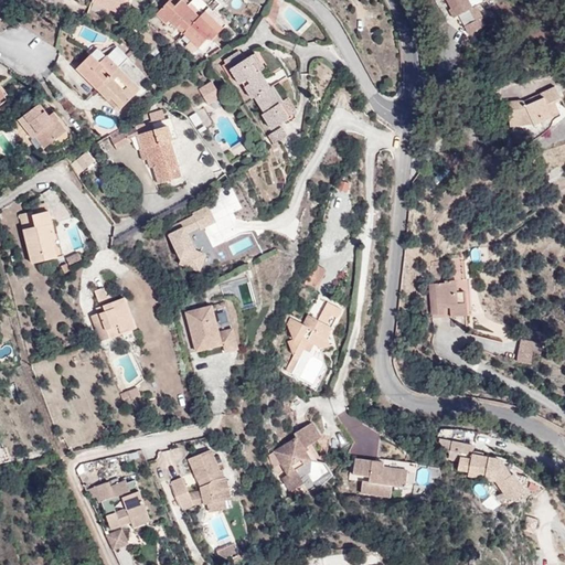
[(126,3),(127,0),(93,0),(93,1),(120,13),(125,2),(126,3)]
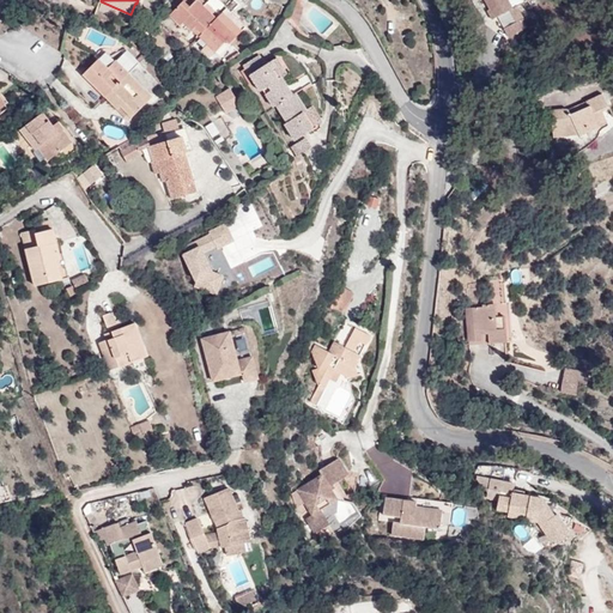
[(204,34),(222,14),(208,1),(207,2),(204,6),(198,0),(196,0),(195,2),(190,6),(184,0),(170,14),(182,25),(186,22),(193,30),(196,26),(204,34)]
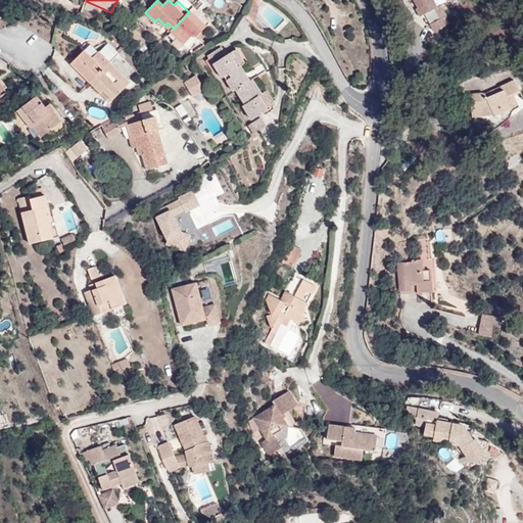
[(441,16),(444,14),(445,13),(440,3),(436,5),(432,0),(414,0),(418,7),(422,14),(434,7),(439,17),(430,22),(434,31),(445,24),(441,16)]
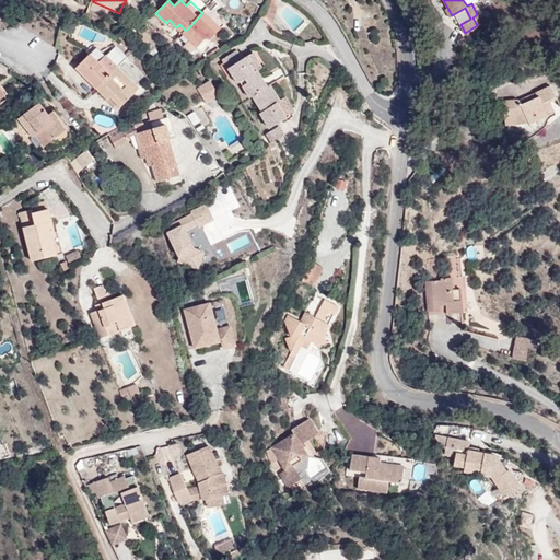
[(279,7),(271,3),(266,15),(272,24),(279,7)]
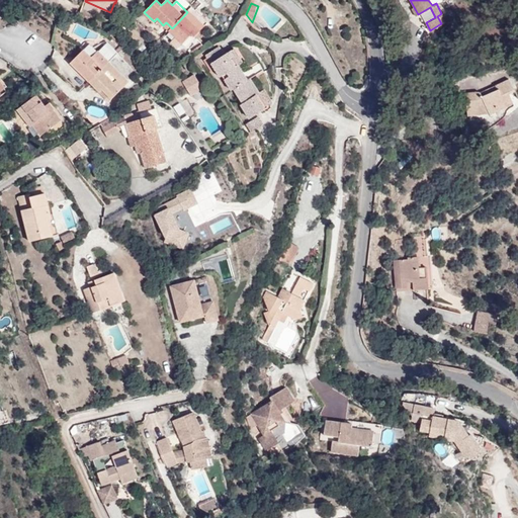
[(191,7),(188,10),(196,17),(199,14),(191,7)]
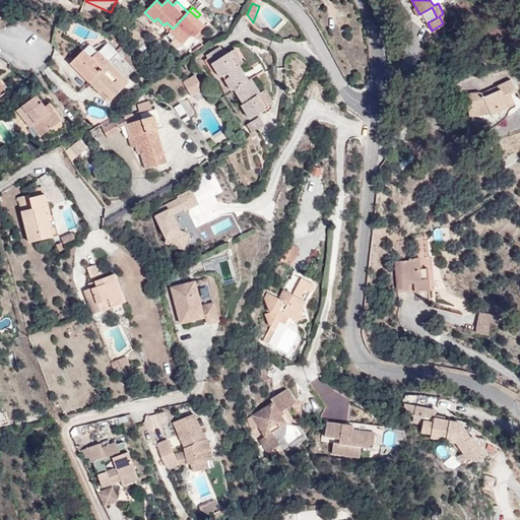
[(173,28),(170,30),(183,44),(192,34),(195,37),(209,22),(200,14),(197,17),(189,10),(188,12),(173,28)]
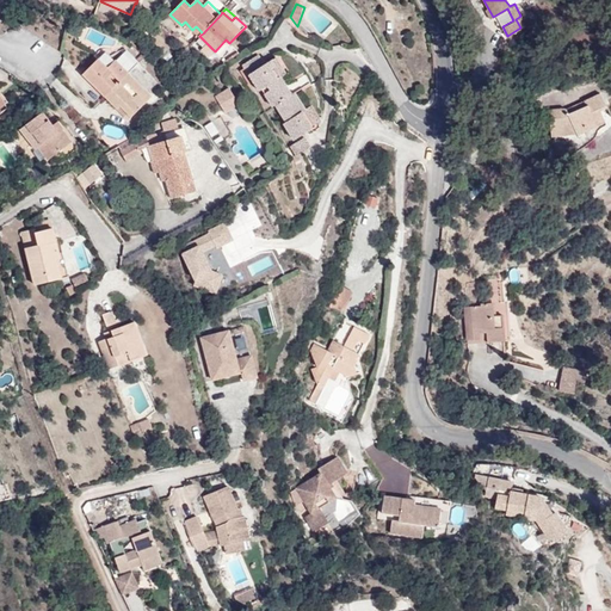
[(106,51),(99,59),(107,68),(116,60),(106,51)]
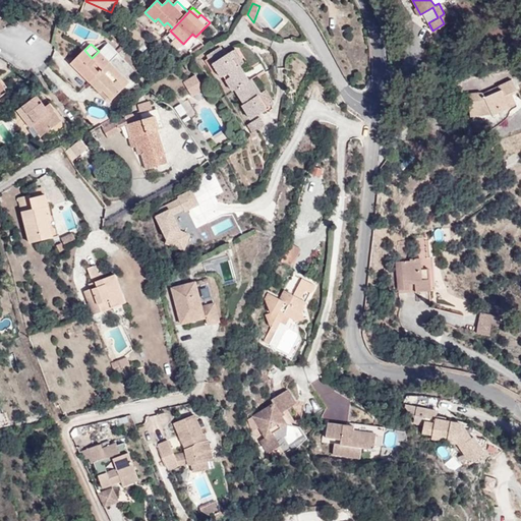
[(235,89),(249,80),(240,65),(231,51),(226,55),(221,47),(208,55),(222,77),(224,75),(233,91),(235,89)]
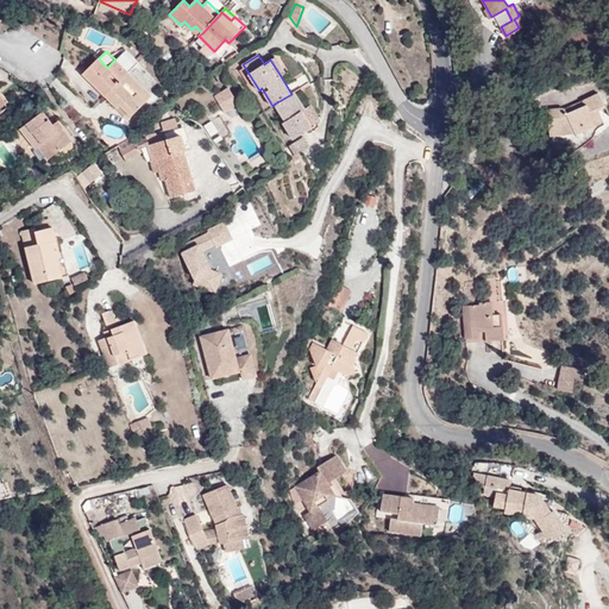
[(276,57),(270,60),(281,76),(287,73),(276,57)]
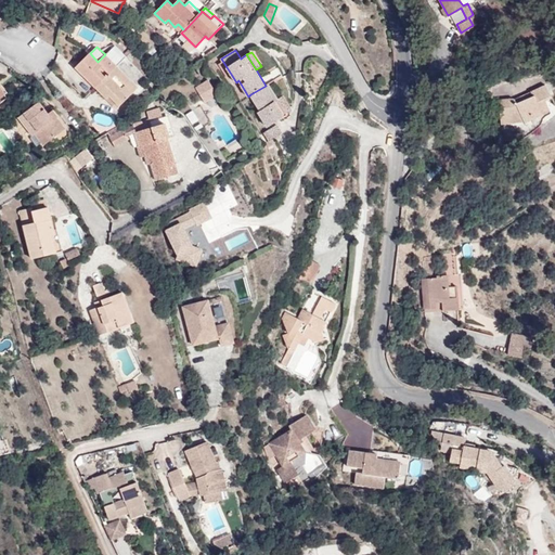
[(98,62),(90,53),(76,68),(106,99),(110,95),(120,106),(138,88),(105,54),(98,62)]
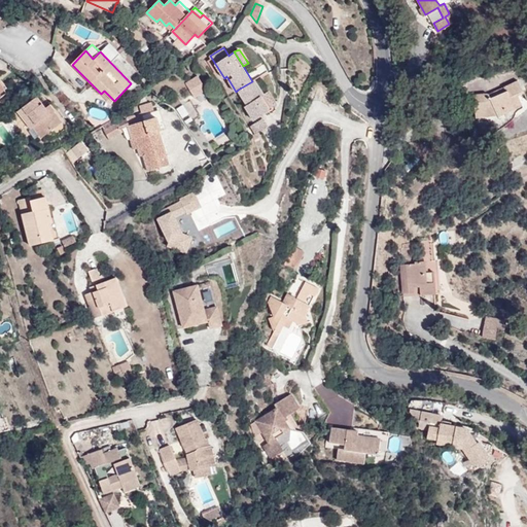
[(195,96),(207,89),(199,75),(186,82),(195,96)]
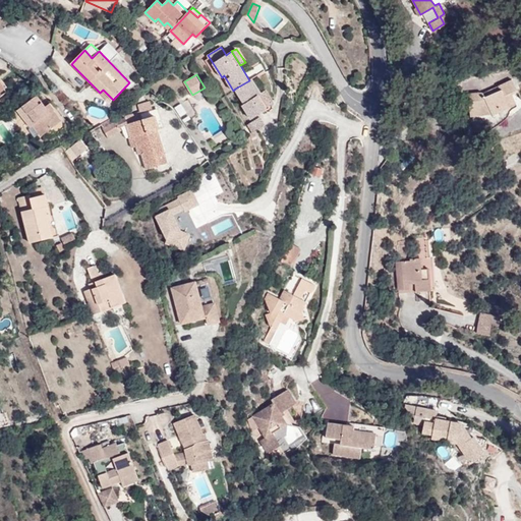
[(262,94),(251,78),(249,80),(235,89),(244,104),(243,105),(251,119),(270,107),(269,105),(262,94)]
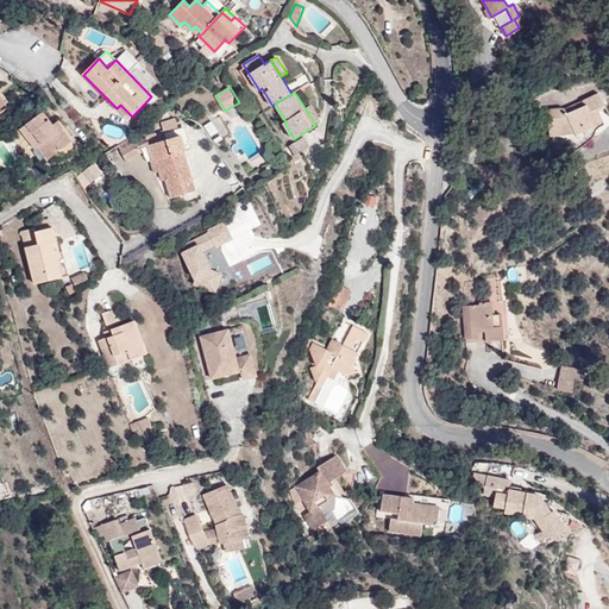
[(577,135),(604,123),(598,108),(604,106),(600,94),(563,111),(562,108),(548,110),(551,137),(577,135)]
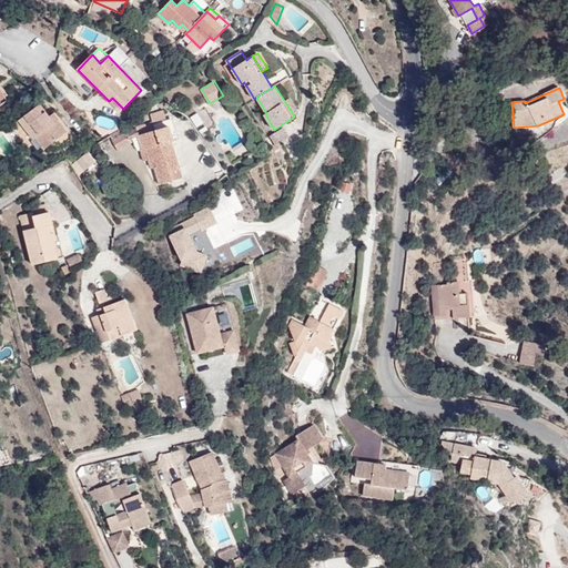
[(120,111),(123,109),(112,98),(109,101),(120,111)]
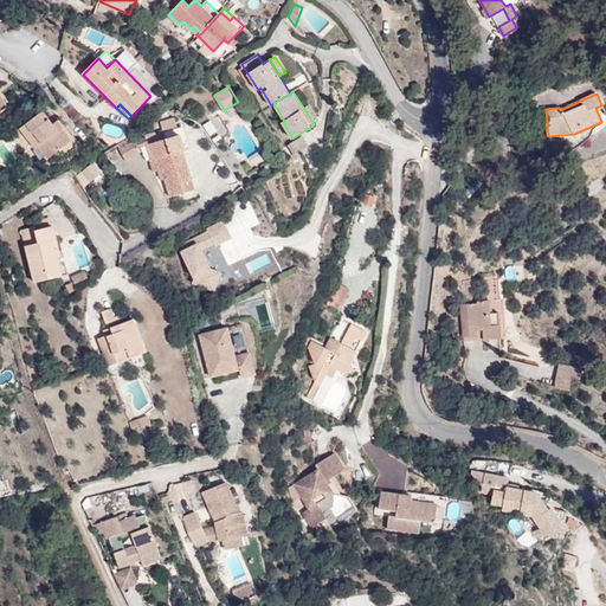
[(309,104),(304,109),(313,122),(318,118),(309,104)]
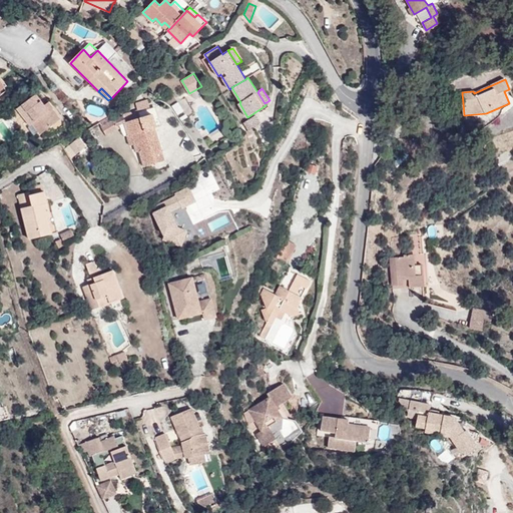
[(41,134),(61,119),(52,108),(53,107),(49,101),(44,105),(36,94),(18,108),(31,125),(33,123),(39,131),(41,134)]
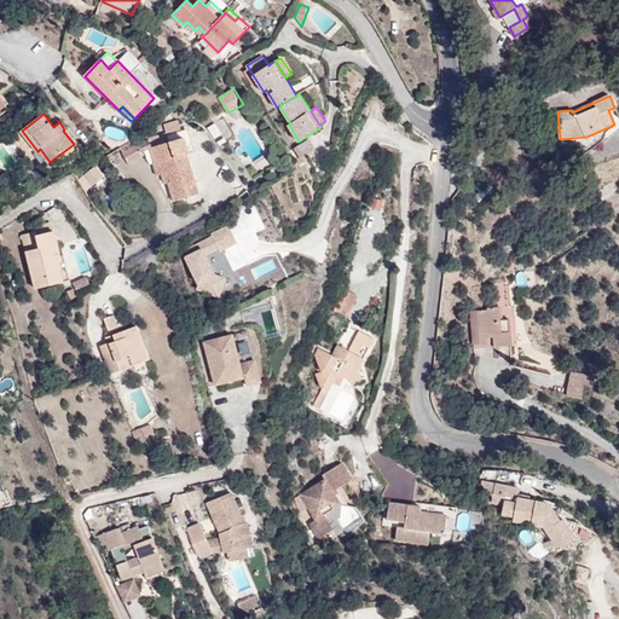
[(166,132),(168,140),(183,137),(177,120),(163,123),(166,132)]
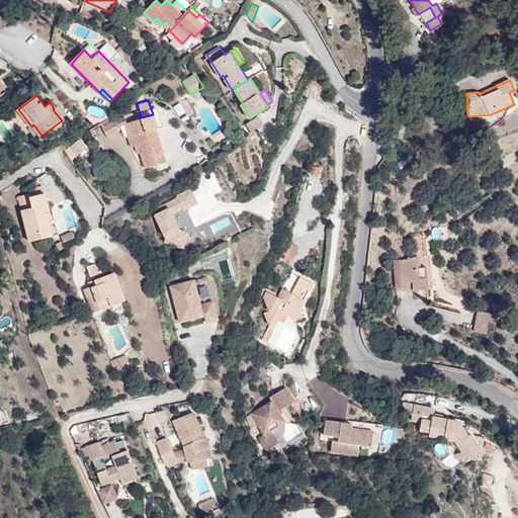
[(53,109),(62,120),(65,117),(52,101),(50,102),(54,108),(53,109)]
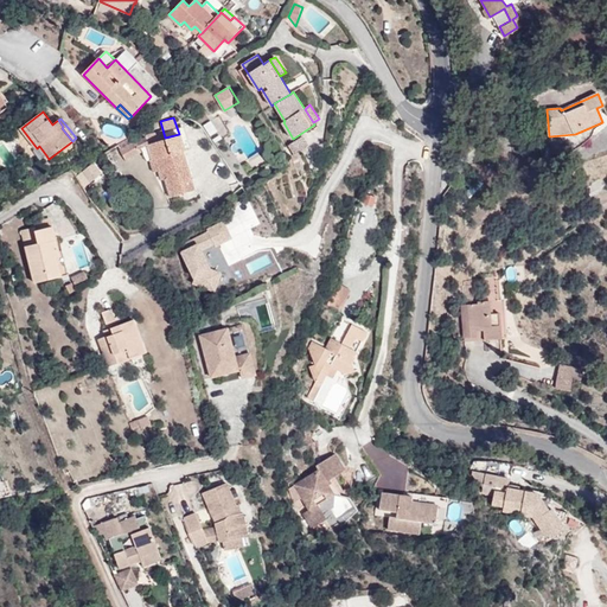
[(171,196),(196,187),(184,148),(185,148),(181,133),(179,134),(165,138),(163,129),(145,135),(147,144),(152,159),(151,160),(153,170),(159,168),(161,178),(165,177),(171,196)]
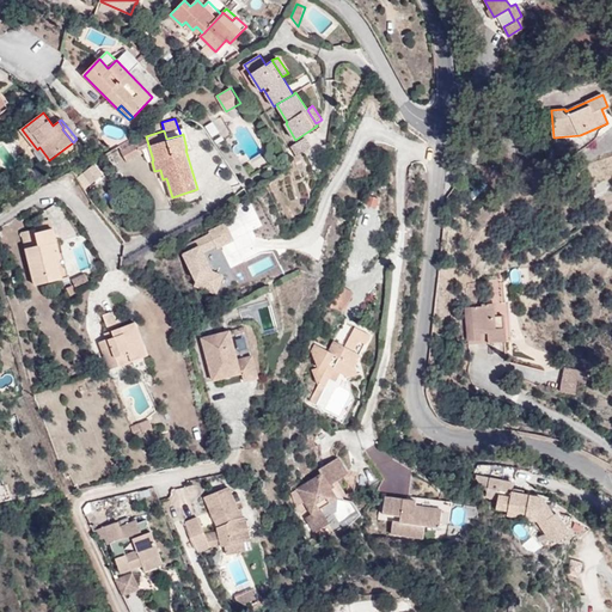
[(148,145),(146,136),(136,141),(140,148),(148,145)]
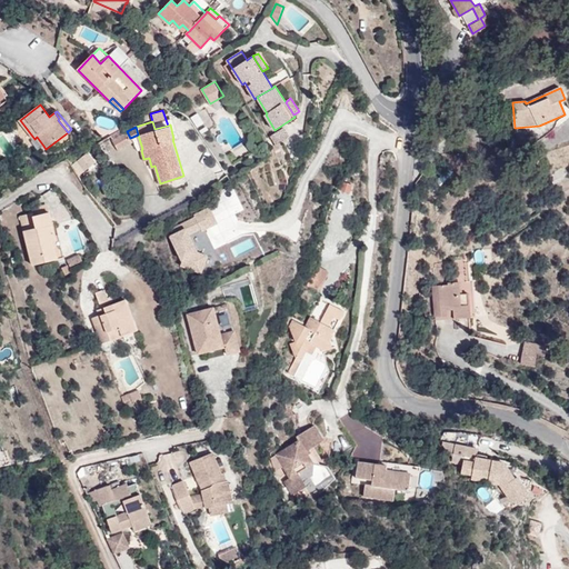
[(125,128),(110,136),(118,149),(132,141),(130,138),(127,131),(125,128)]
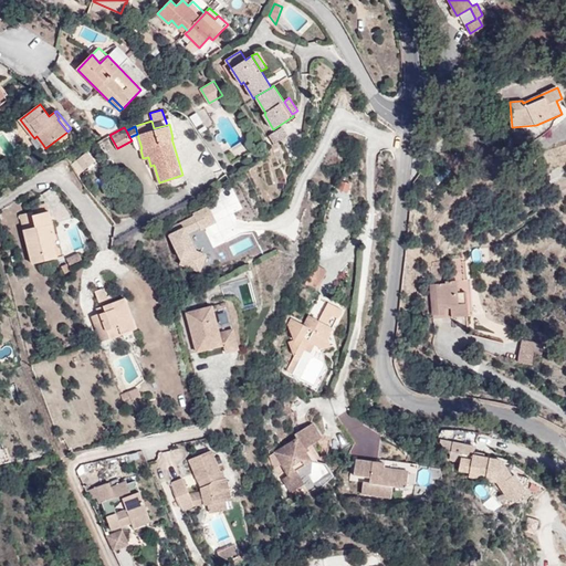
[(275,143),(287,135),(283,127),(271,135),(275,143)]
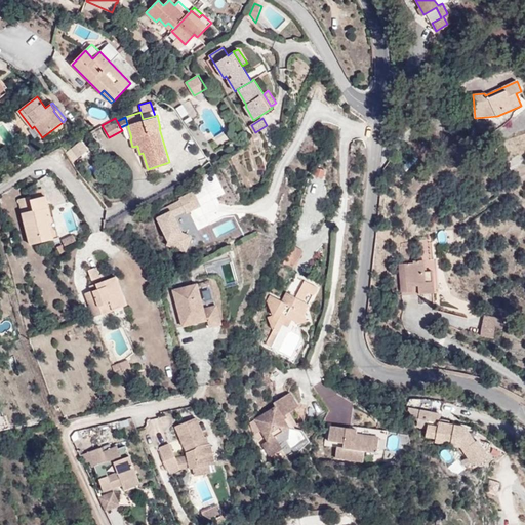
[(36,138),(40,134),(34,126),(32,128),(30,129),(36,138)]
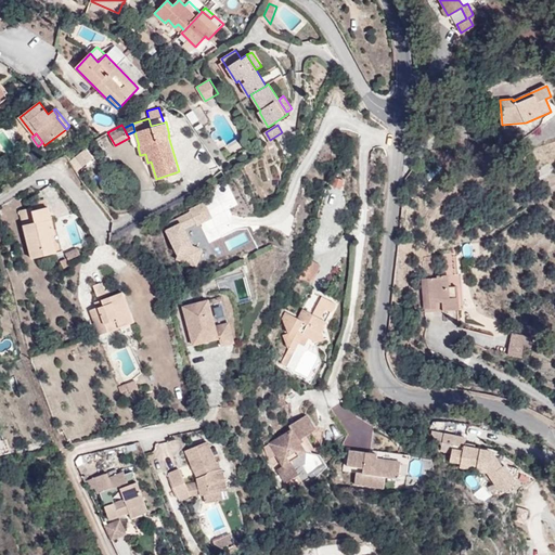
[(16,182),(33,169),(26,162),(11,173),(16,182)]
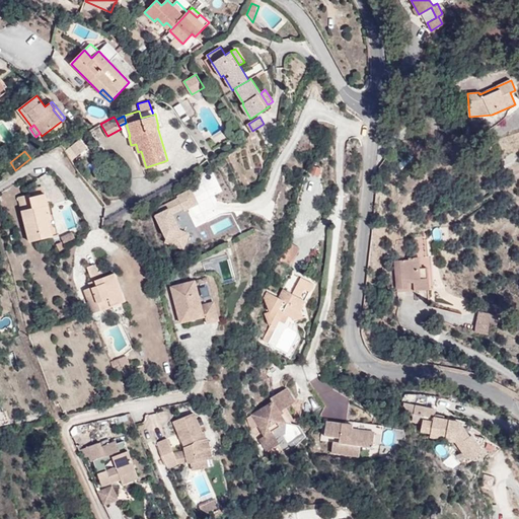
[(323,167),(314,164),(311,172),(320,175),(323,167)]
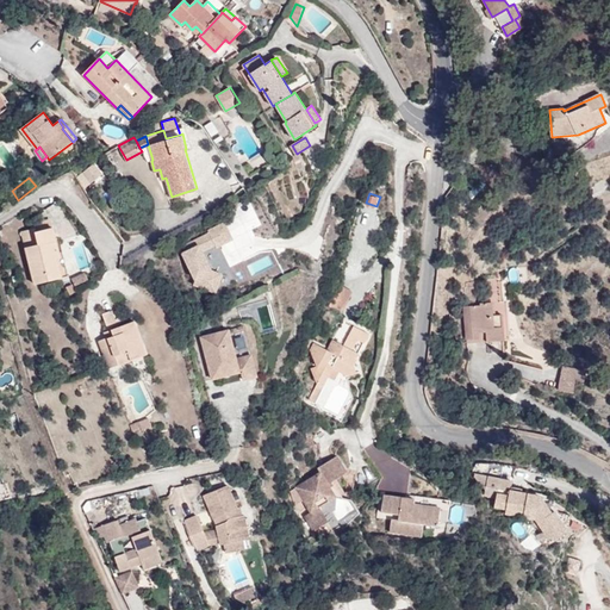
[(31,224),(32,229),(35,228),(36,232),(53,228),(50,219),(31,224)]
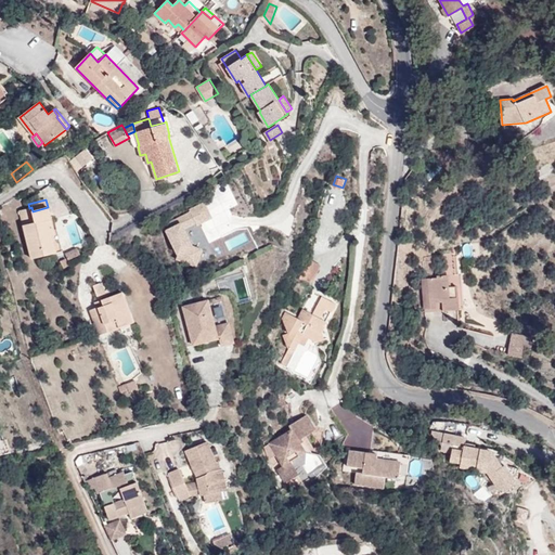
[(192,213),(193,215),(198,226),(199,227),(215,219),(206,205),(192,213)]
